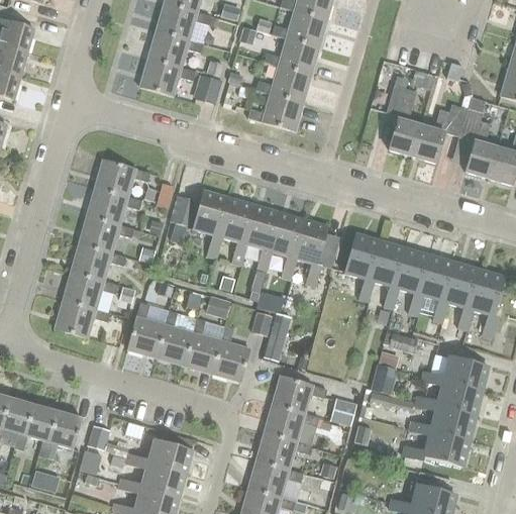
[(164,0),(164,1),(197,11),(199,0),(164,0)]
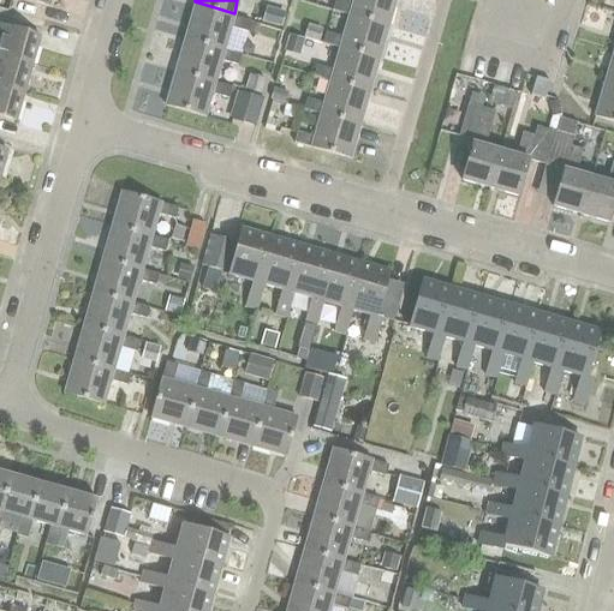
[(333,7),(350,12),(388,24),(394,0),(352,0),(352,1),(347,0),(334,0),(333,7)]
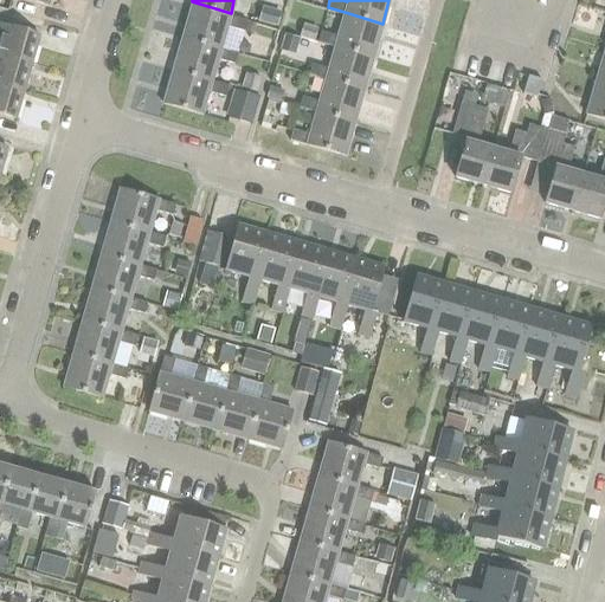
[(192,1),(182,34),(221,46),(227,24),(244,28),(248,18),(231,13),(192,1)]
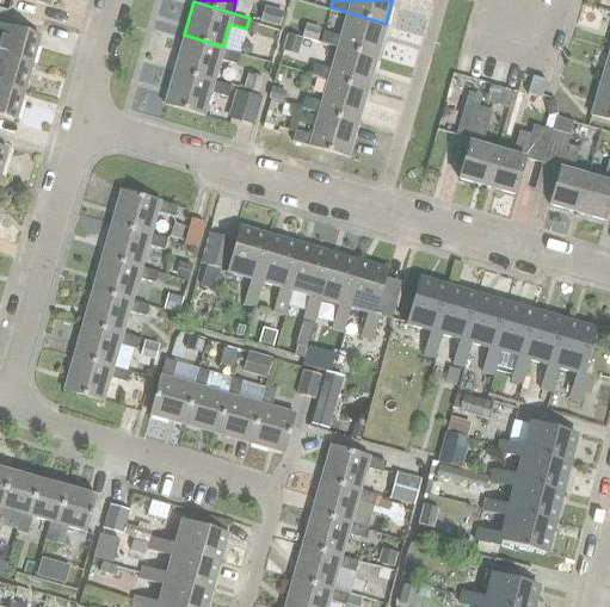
[(321,41),(338,44),(376,56),(386,24),(347,12),(340,35),(324,30),(321,41)]
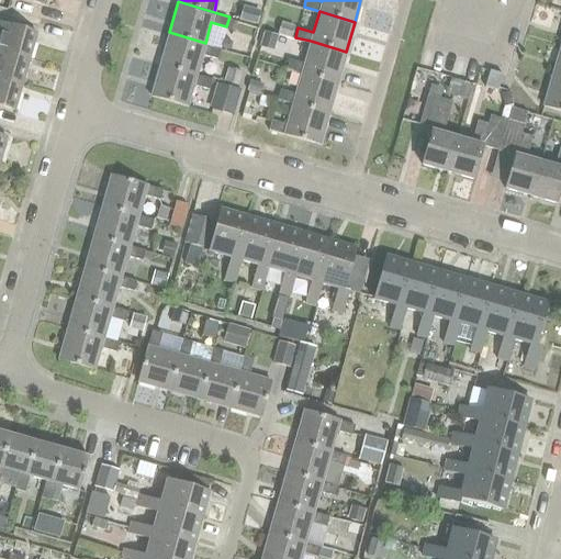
[(0,19),(0,46),(30,56),(36,30),(0,19)]
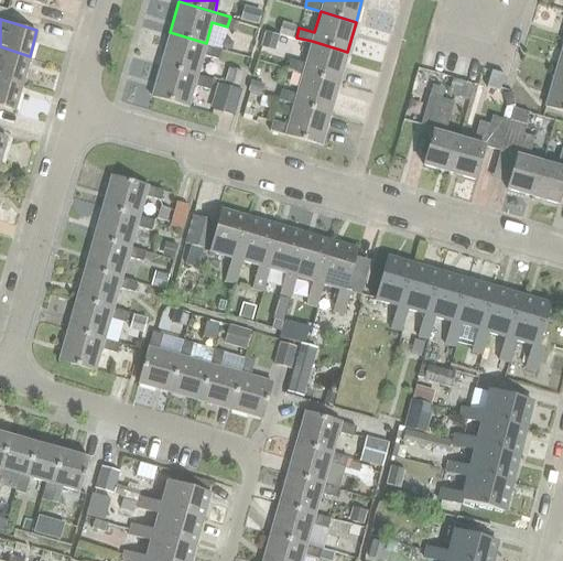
[(170,32),(161,63),(197,73),(203,53),(218,57),(222,47),(206,43),(170,32)]
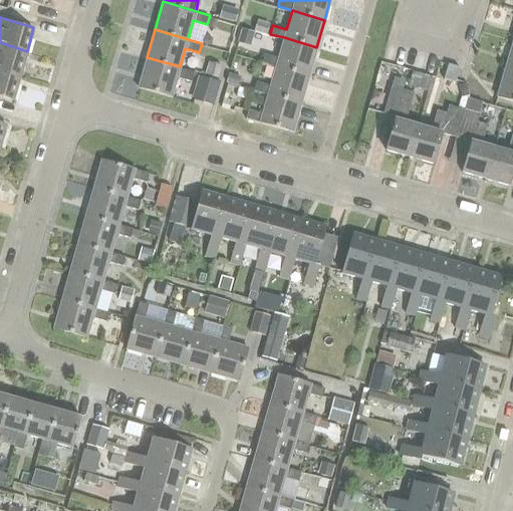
[(262,61),(276,65),(308,75),(316,47),(284,37),(278,56),(264,52),(262,61)]
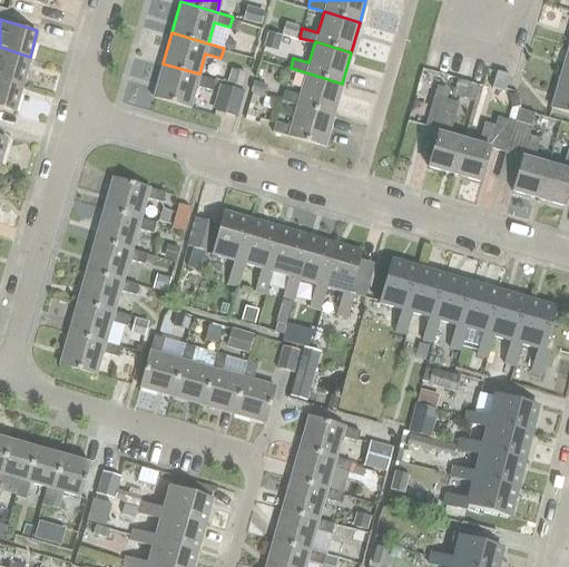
[(0,47),(0,76),(22,82),(30,57),(0,47)]
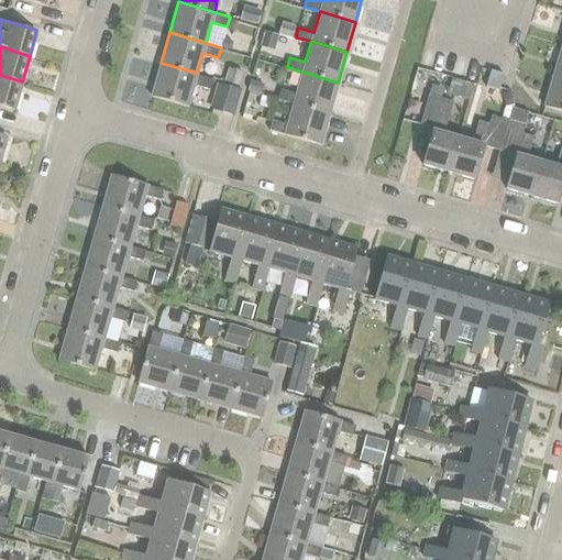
[(212,77),(197,73),(161,63),(152,94),(188,105),(194,83),(209,87),(212,77)]
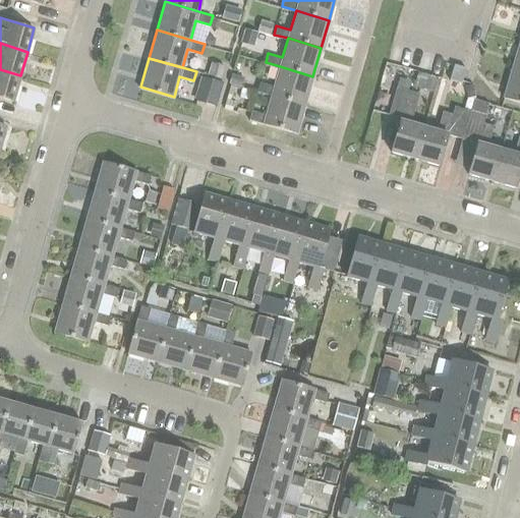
[(207,75),(220,78),(224,64),(211,60),(207,75)]
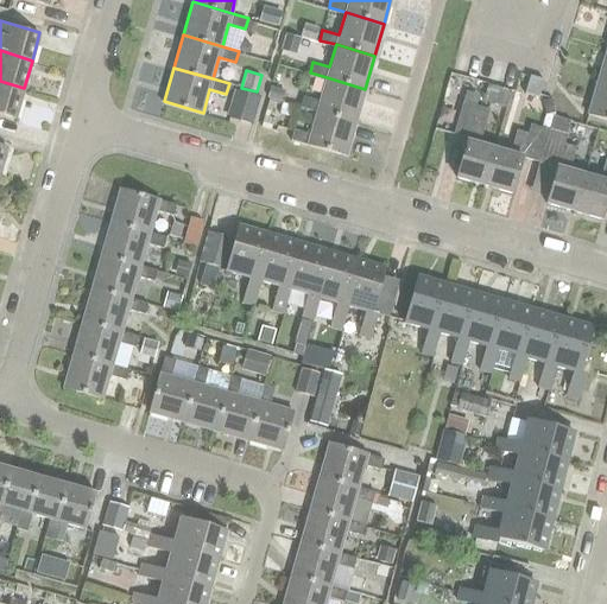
[(524,90),(538,95),(544,77),(530,74),(524,90)]
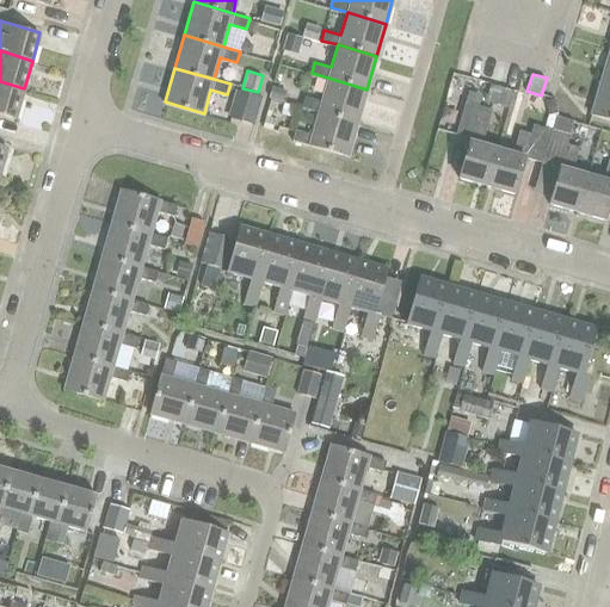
[(302,106),(319,110),(357,122),(367,90),(328,78),(321,100),(306,95),(302,106)]
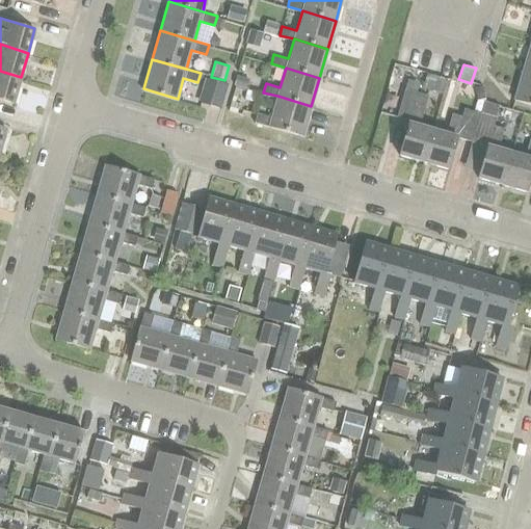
[(530,71),(523,69),(514,98),(530,103),(530,71)]
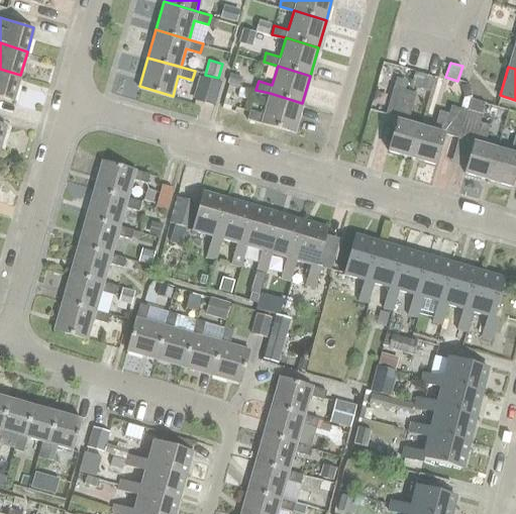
[(20,75),(0,69),(0,94),(13,99),(20,75)]
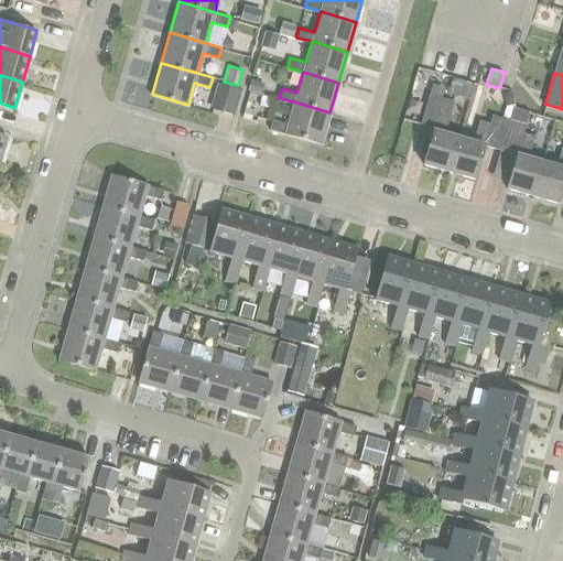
[(448,92),(466,96),(471,82),(465,81),(454,77),(453,77),(448,92)]
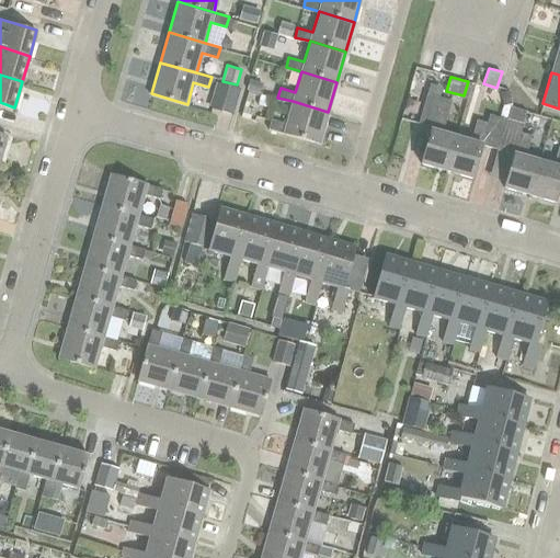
[(208,104),(218,106),(232,110),(238,89),(215,82),(208,104)]
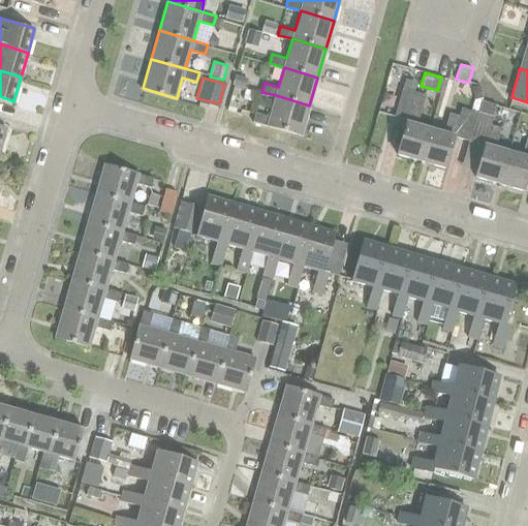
[(397,152),(421,159),(430,128),(416,124),(426,94),(402,87),(395,115),(407,119),(406,121),(397,152)]
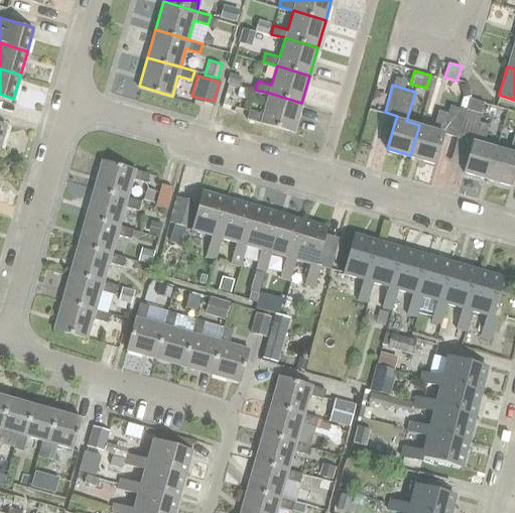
[(301,103),(269,93),(263,112),(250,108),(247,117),(293,131),(301,103)]
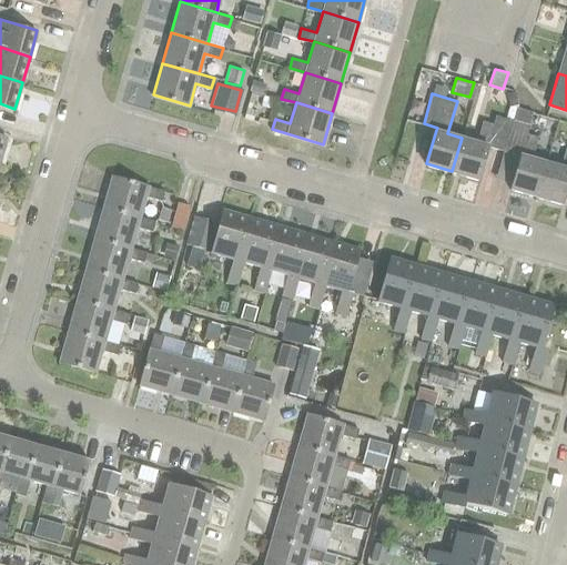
[(488,145),(504,150),(512,120),(496,114),(494,123),(483,120),(476,142),(462,138),(452,171),(478,179),(488,145)]
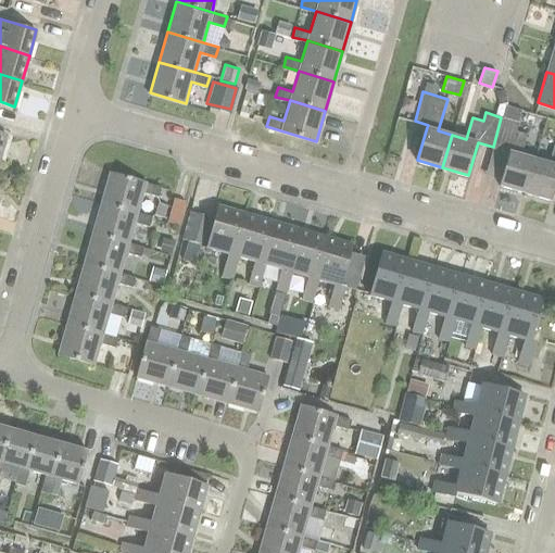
[(500,184),(525,191),(534,159),(520,154),(527,133),(516,129),(518,122),(501,117),(493,147),(509,151),(500,184)]
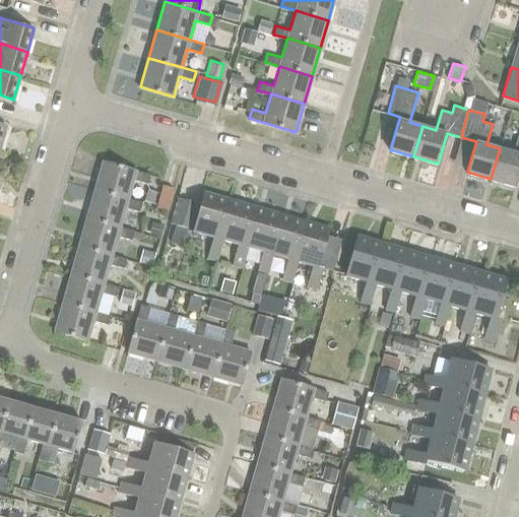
[(500,148),(491,179),(515,186),(518,173),(518,135),(513,152),(500,148)]
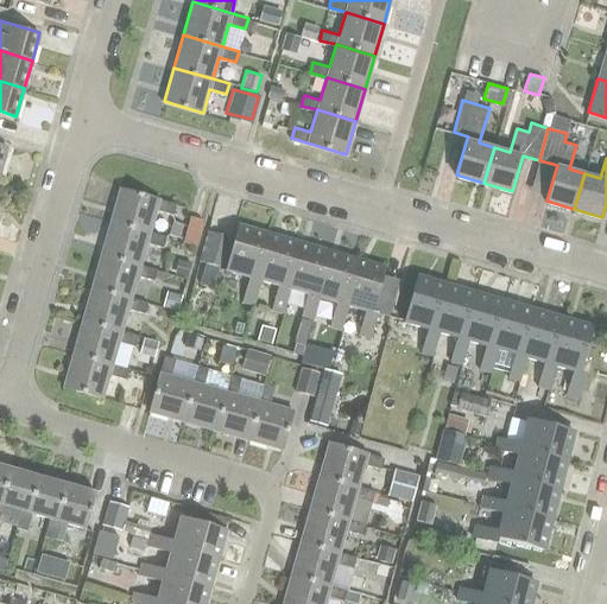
[(120,186),(111,220),(150,230),(156,208),(172,213),(176,202),(120,186)]
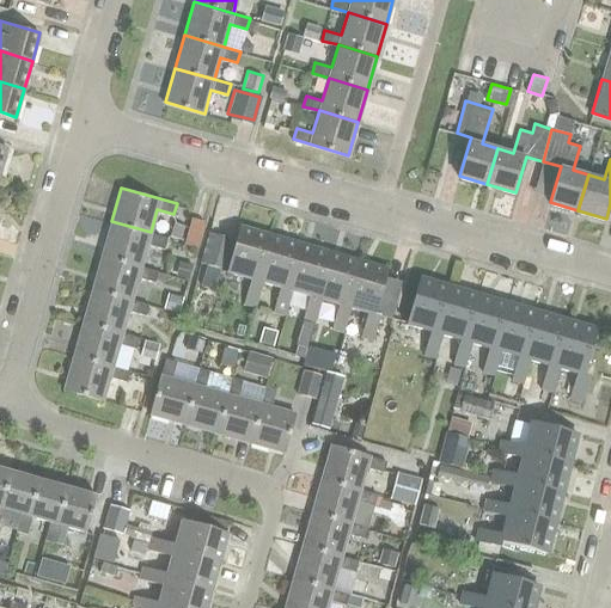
[(184,241),(197,245),(205,220),(191,216),(184,241)]
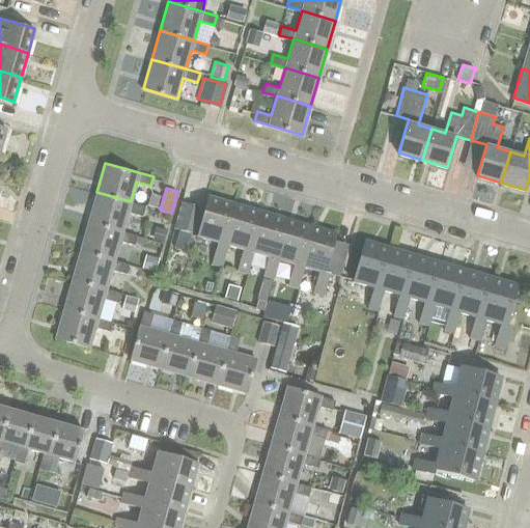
[(147,203),(156,205),(159,194),(150,191),(147,203)]
